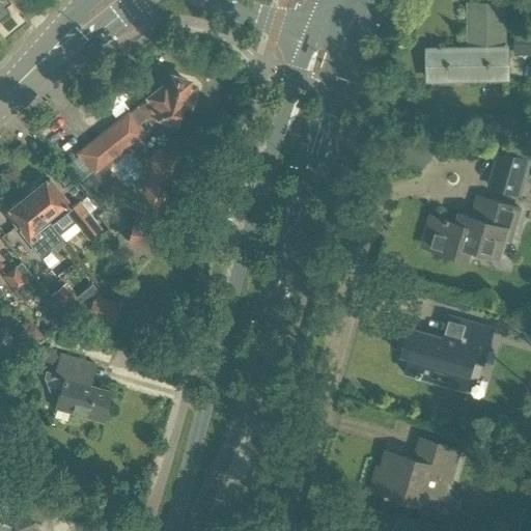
[(0,0),(0,18),(9,10),(5,5),(10,0),(0,0)]
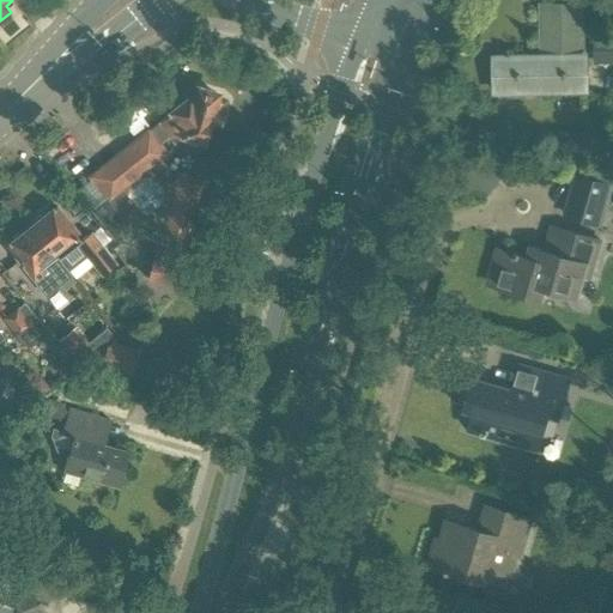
[(582,55),(582,36),(581,4),(542,5),(544,56),(495,58),(496,92),(584,90),(584,55),(582,55)]
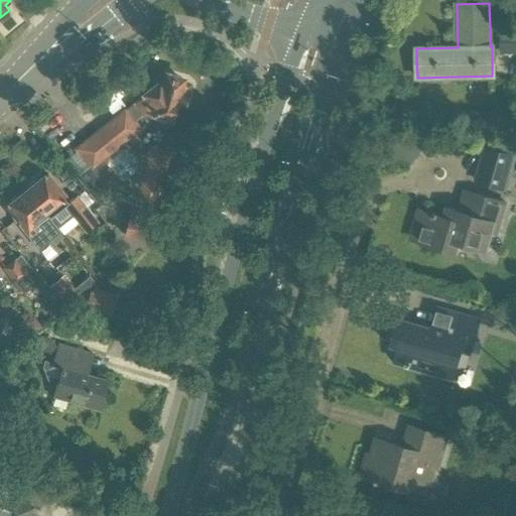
[(515,32),(500,33),(500,54),(515,53),(515,32)]
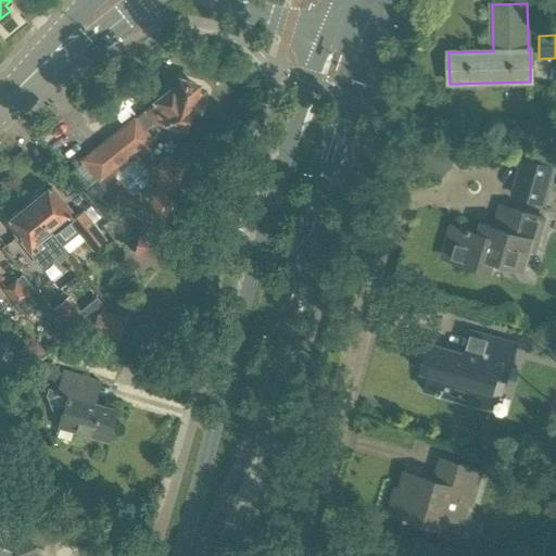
[(193,90),(196,84),(181,79),(180,86),(178,85),(178,86),(176,85),(135,117),(144,130),(155,122),(160,128),(168,122),(185,126),(190,105),(201,109),(205,93),(196,91),(196,90),(193,90)]
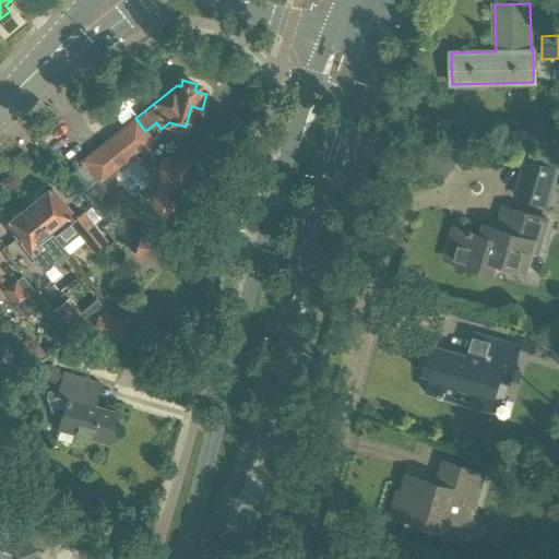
[(153,140),(145,131),(135,118),(83,161),(99,182),(86,193),(104,215),(118,204),(123,212),(117,217),(120,221),(119,222),(128,232),(135,226),(143,228),(135,253),(144,256),(143,259),(156,262),(157,260),(166,262),(174,236),(168,235),(188,166),(163,158),(159,161),(146,144),(153,140)]
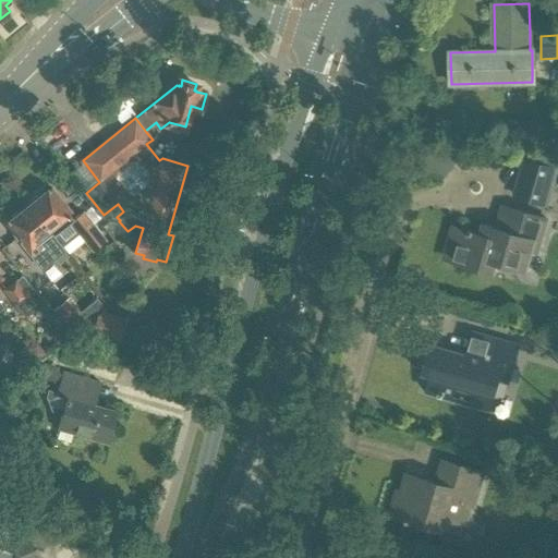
[(557,171),(557,168),(522,158),(511,197),(548,207),(557,171)]
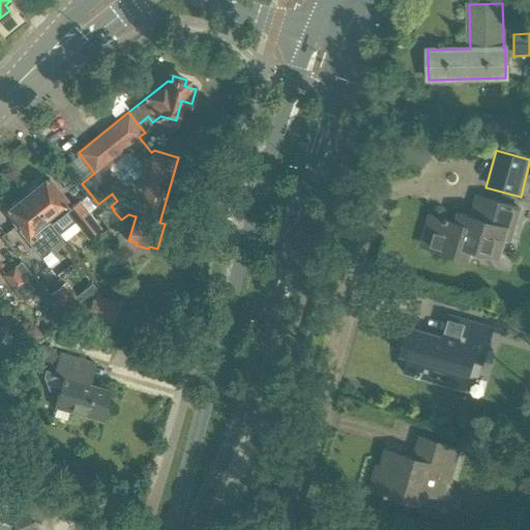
[(69,208),(68,207),(48,180),(28,196),(49,222),(49,223),(54,230),(55,229),(59,234),(75,222),(87,238),(100,227),(79,200),(69,208)]
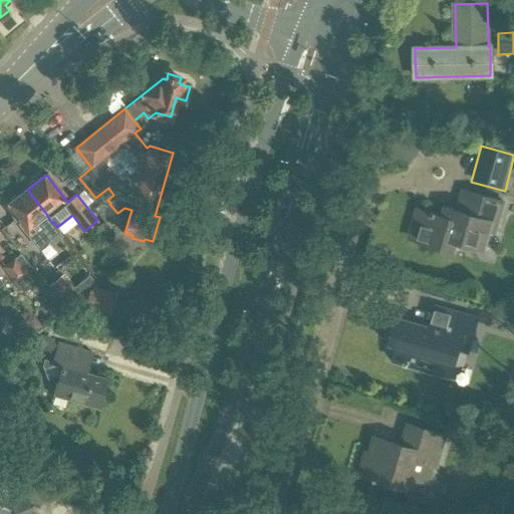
[(29,230),(47,216),(47,215),(27,190),(8,204),(29,230)]
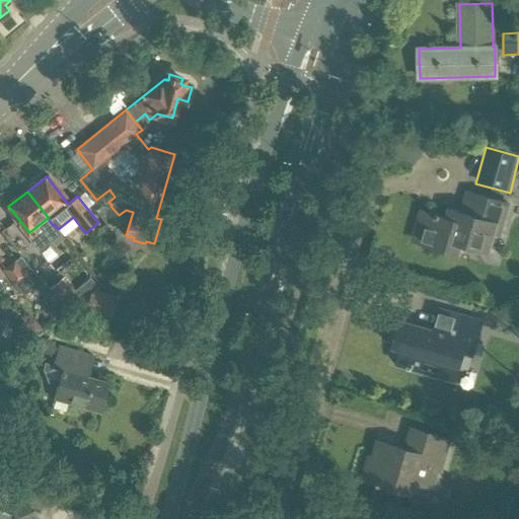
[(500,233),(509,203),(476,194),(470,214),(451,209),(449,219),(425,212),(424,214),(422,214),(419,228),(420,228),(417,240),(451,250),(455,240),(489,249),(494,232),(500,233)]
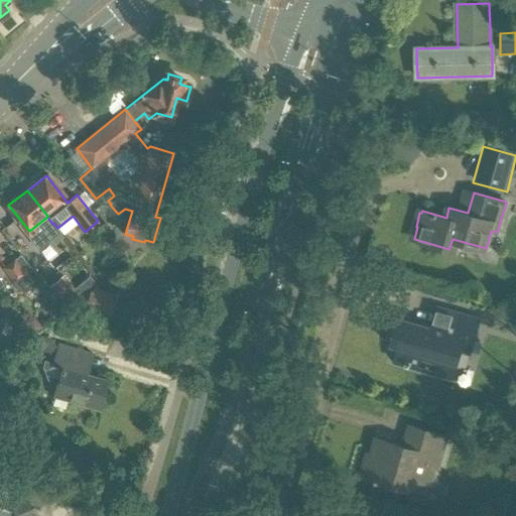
[(3,268),(15,282),(26,273),(14,258),(3,268)]
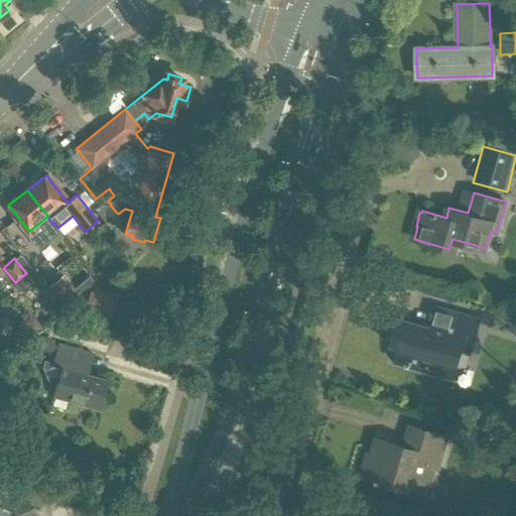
[(83,298),(62,275),(47,287),(68,311),(83,298)]
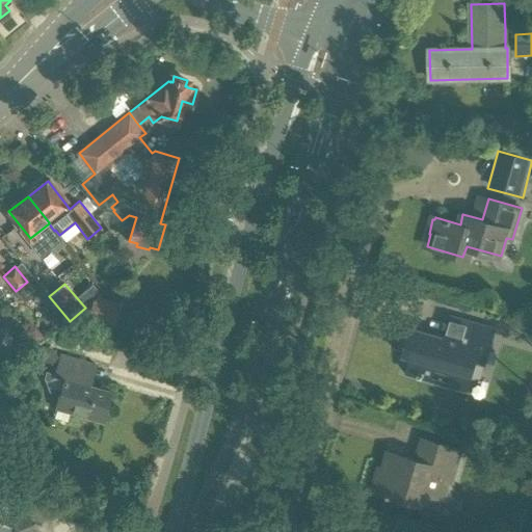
[(92,295),(86,320),(113,327),(121,302),(92,295)]
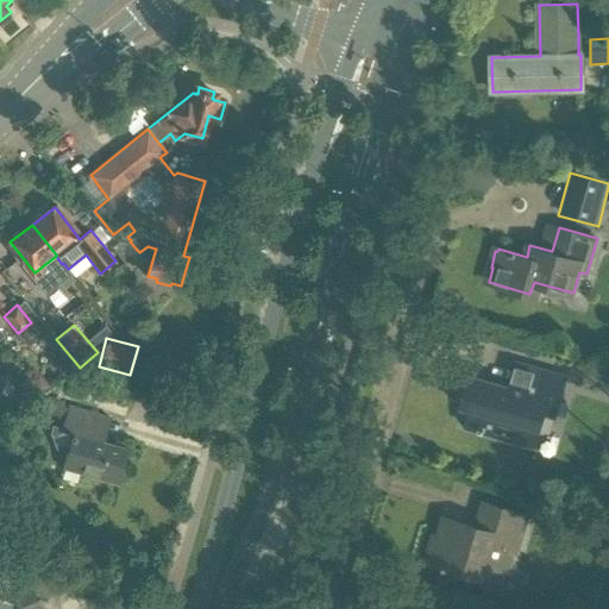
[(64,353),(54,363),(63,375),(75,365),(64,353)]
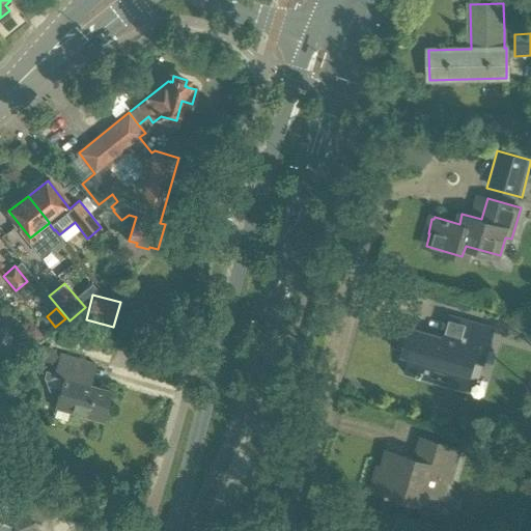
[(484,363),(494,330),(460,320),(454,341),(411,329),(407,345),(414,347),(408,370),(467,388),(475,360),(484,363)]
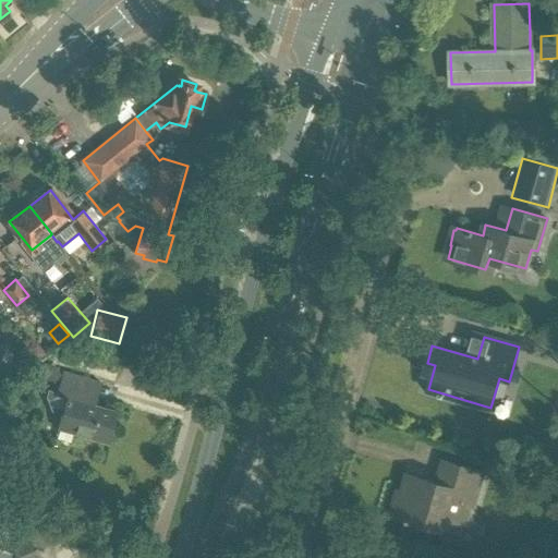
[(27,388),(39,378),(33,370),(21,379),(27,388)]
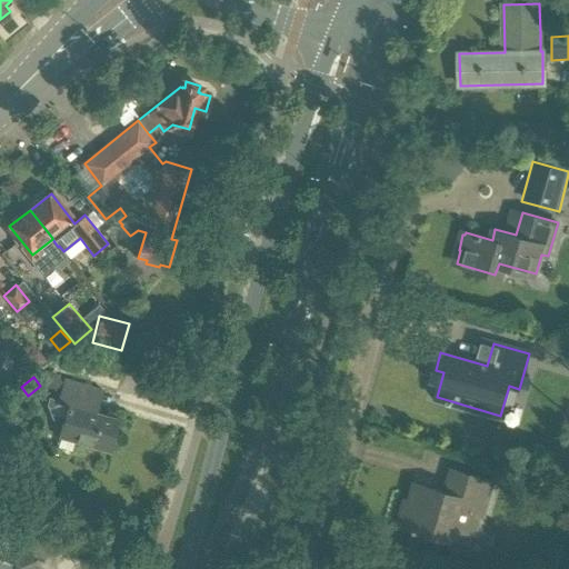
[(110,452),(120,420),(97,413),(103,390),(65,379),(58,402),(68,406),(59,437),(110,452)]
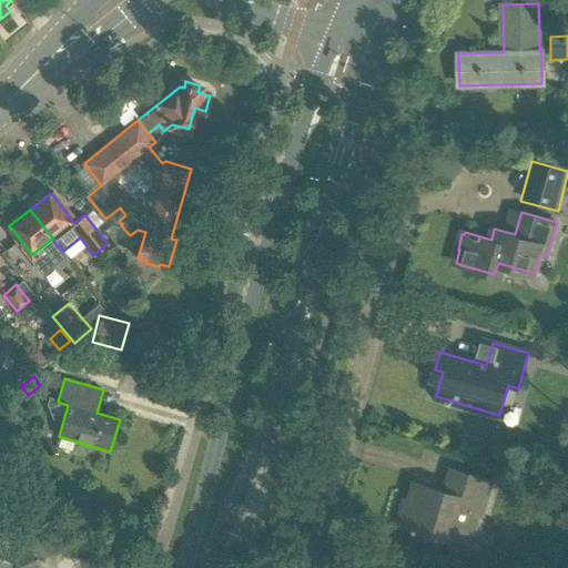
[(500,463),(497,477),(510,482),(515,467),(500,463)]
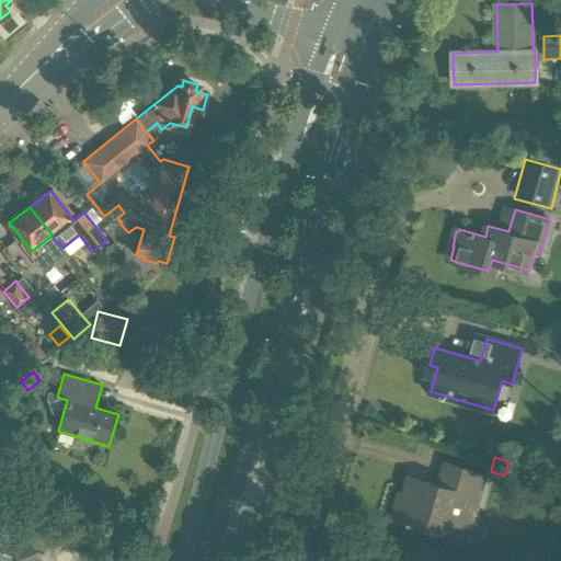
[(477,507),(487,474),(455,465),(448,488),(411,477),(405,494),(401,493),(395,517),(428,527),(432,516),(468,526),(473,507),(477,507)]
